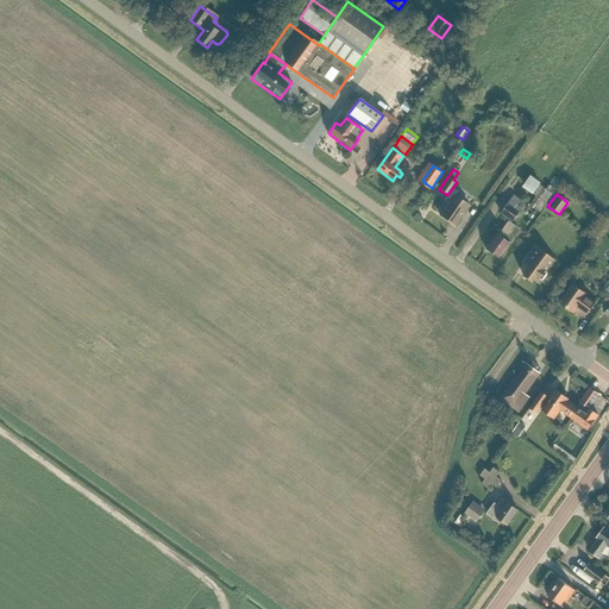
[(453,195),(440,215),(456,226),(469,206),(453,195)]
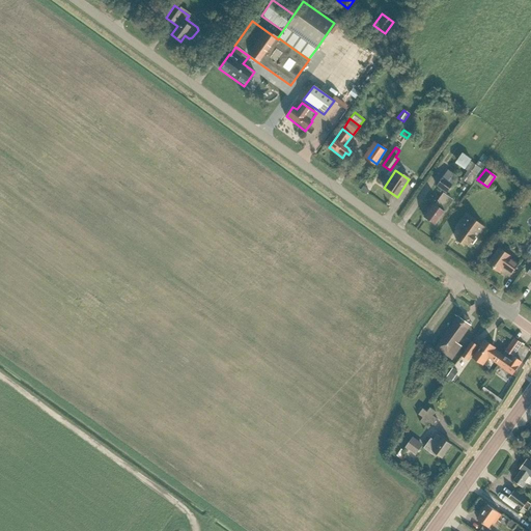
[(447,170),(436,186),(445,193),(456,176),(447,170)]
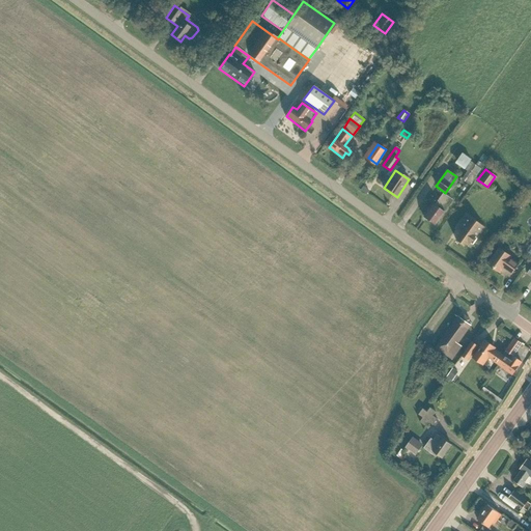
[(432,204),(423,217),(434,224),(443,213),(452,200),(443,194),(435,205),(432,204)]
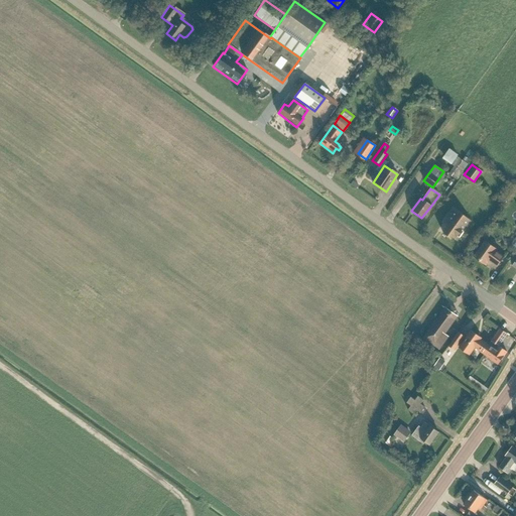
[(448,227),(443,234),(449,239),(452,237),(457,240),(458,238),(459,238),(464,232),(463,231),(470,222),(454,210),(443,223),(448,227)]
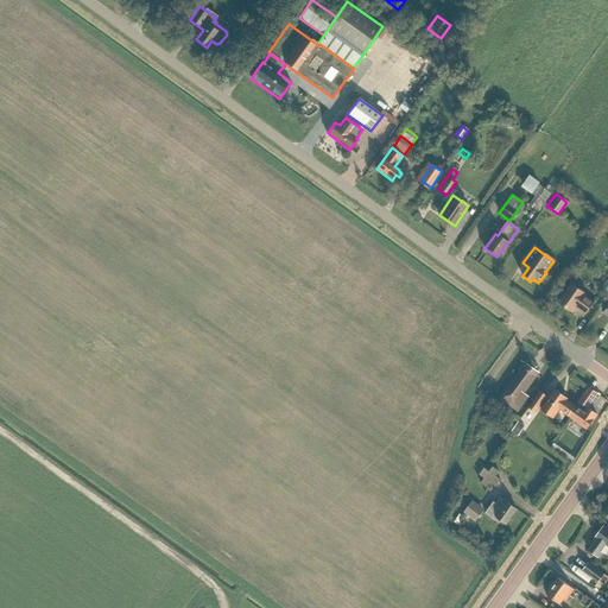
[(571,284),(558,302),(574,312),(577,308),(587,314),(595,303),(586,296),(587,295),(571,284)]
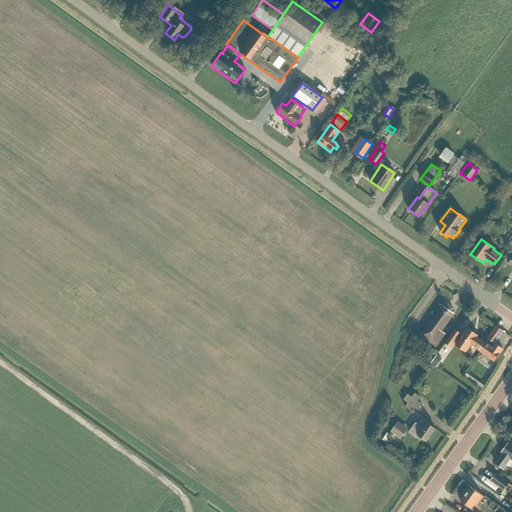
[(442,305),(421,335),(437,347),(446,334),(442,331),(454,314),(451,311),(453,308),(448,304),(446,308),(442,305)]
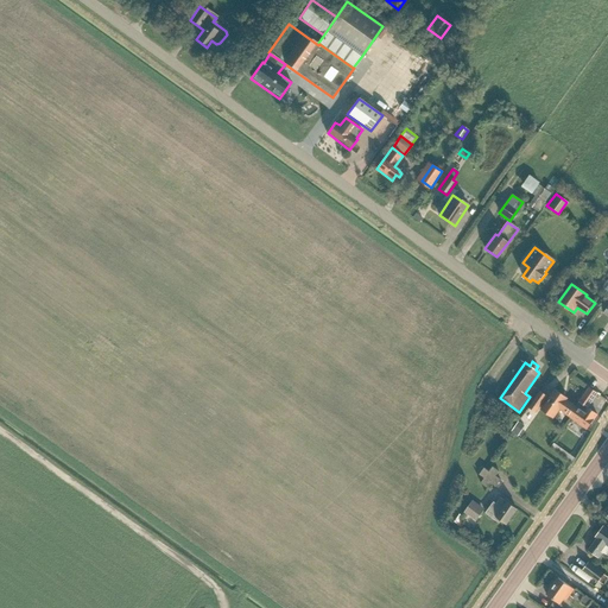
[(589,388),(576,406),(569,417),(587,430),(595,418),(596,418),(597,416),(584,406),(588,400),(591,403),(597,394),(589,388)]
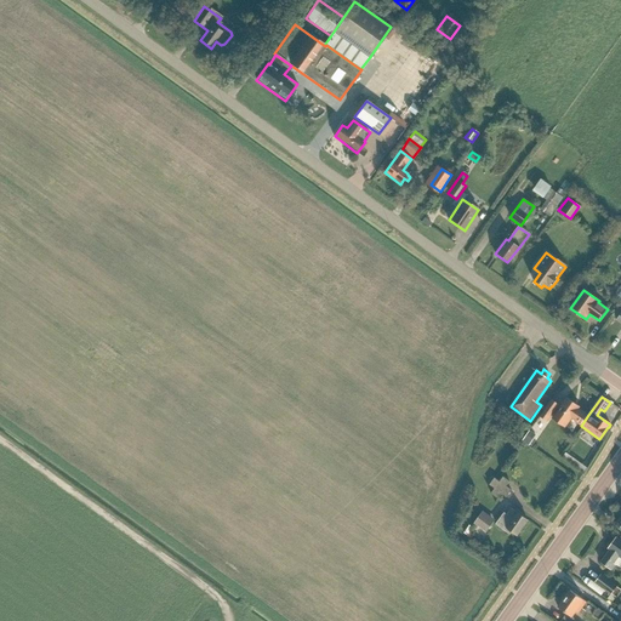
[(581,426),(588,415),(581,410),(582,408),(568,398),(553,419),(567,428),(571,420),(581,426)]
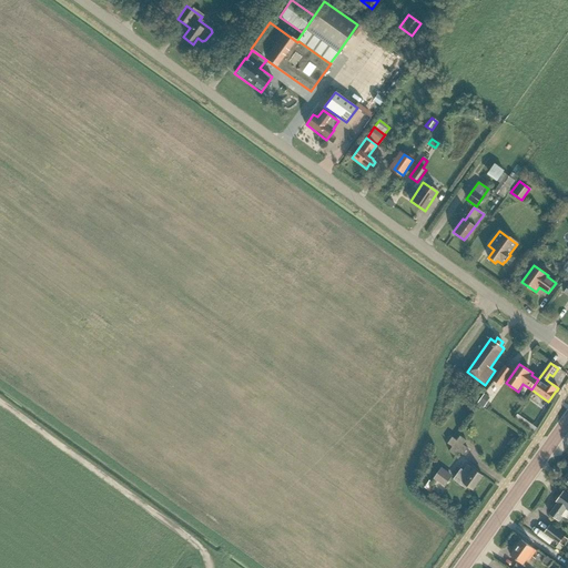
[(505,366),(494,381),(500,386),(511,371),(505,366)]
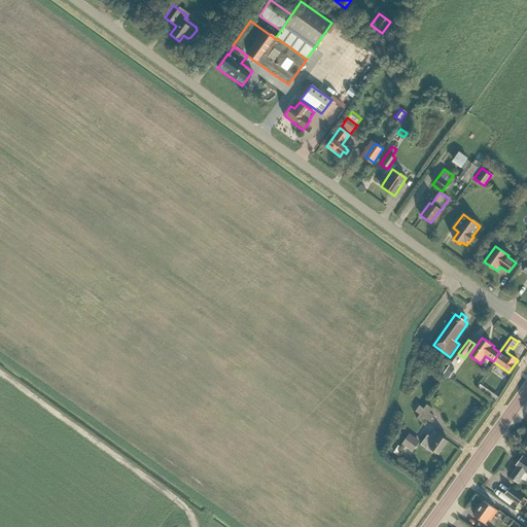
[(455,369),(450,364),(444,374),(449,377),(455,369)]
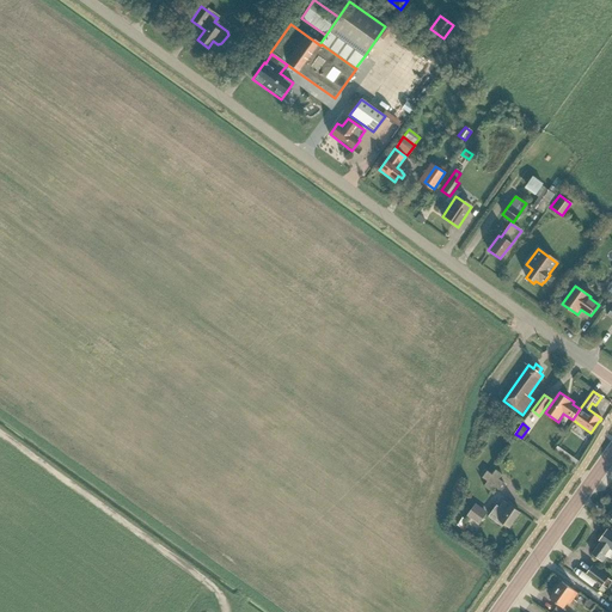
[(557,446),(555,451),(560,453),(576,465),(579,460),(562,450),(557,446)]
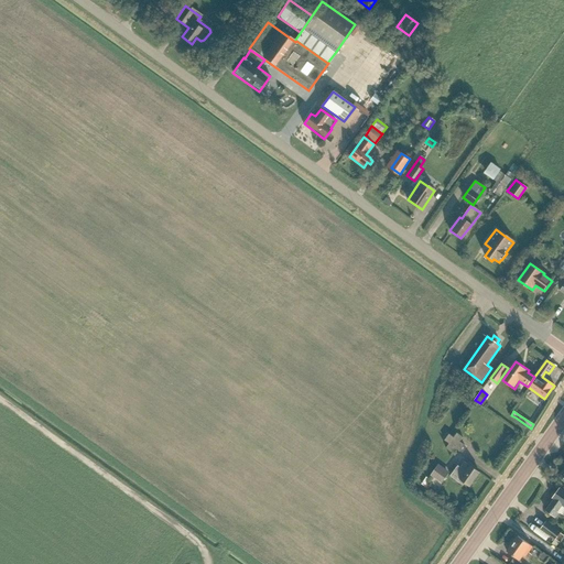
[(448,434),(444,440),(449,444),(446,448),(452,453),(456,448),(461,452),(465,446),(461,443),(464,437),(457,433),(454,437),(448,434)]
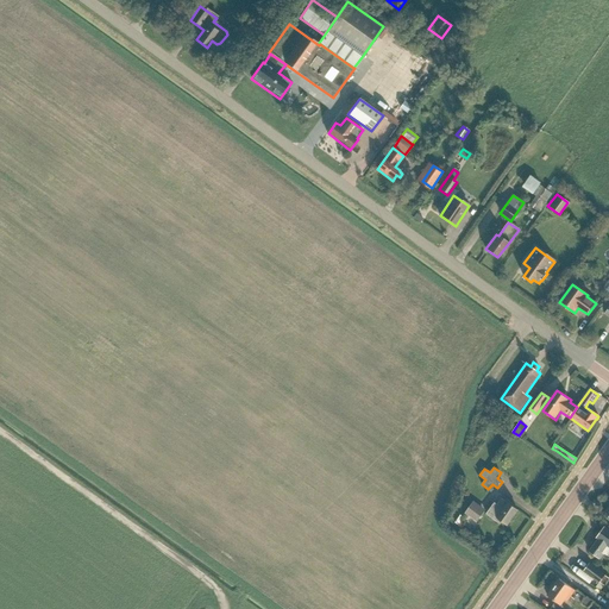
[(501,502),(483,526),(498,538),(516,513),(501,502)]
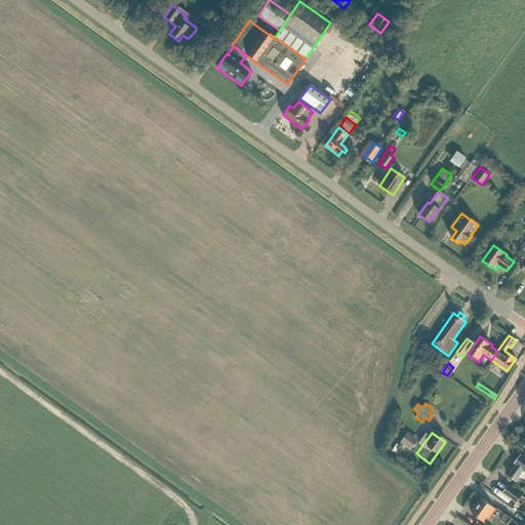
[(407,434),(401,442),(411,449),(417,441),(407,434)]
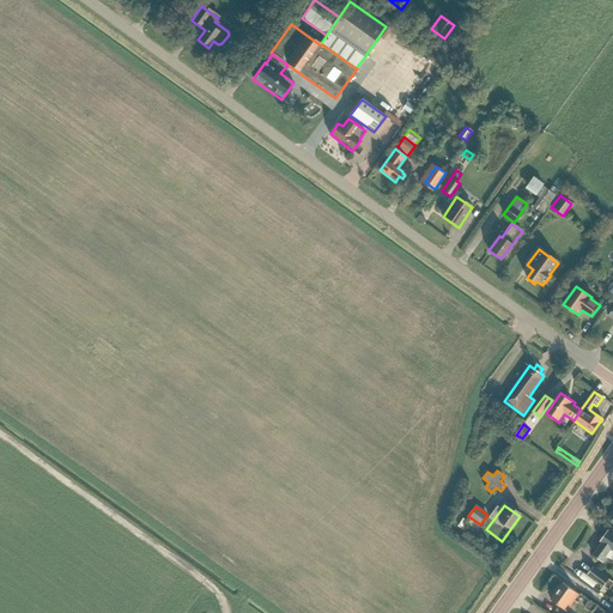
[(601,544),(593,556),(604,563),(607,558),(605,557),(611,550),(612,551),(612,534),(608,530),(600,542),(601,544)]
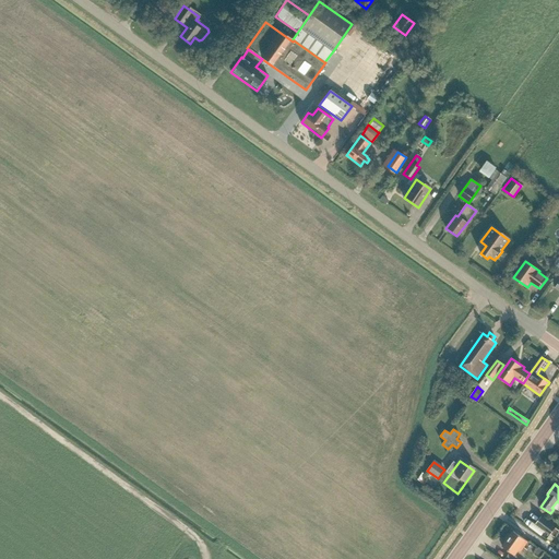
[(558,531),(556,528),(542,518),(536,525),(551,536),(551,535),(555,537),(558,531)]
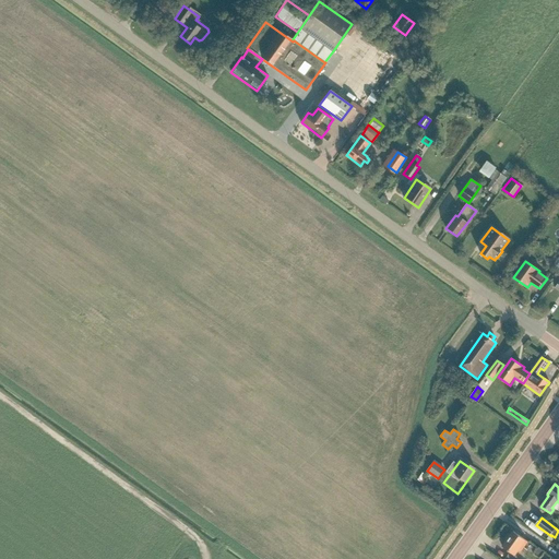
[(513,532),(502,547),(513,556),(518,550),(520,552),(527,543),(513,532)]
